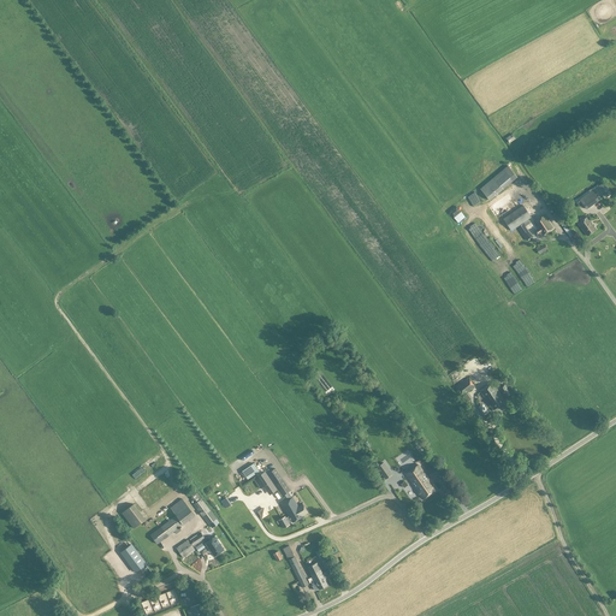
[(508,166),(492,179),(480,189),(490,201),(517,177),(508,166)]
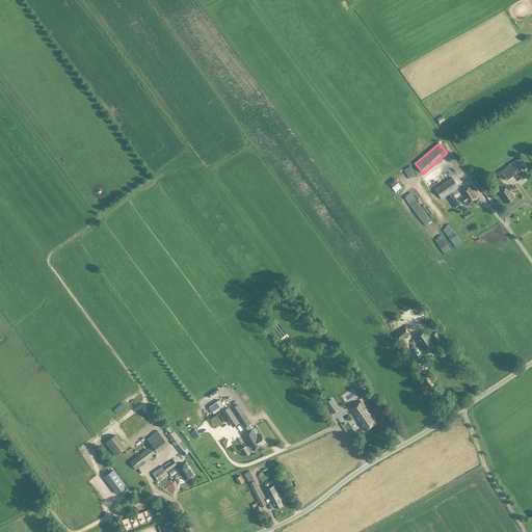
[(522,171),(528,167),(522,157),(516,160),(519,162),(516,163),(522,171)]
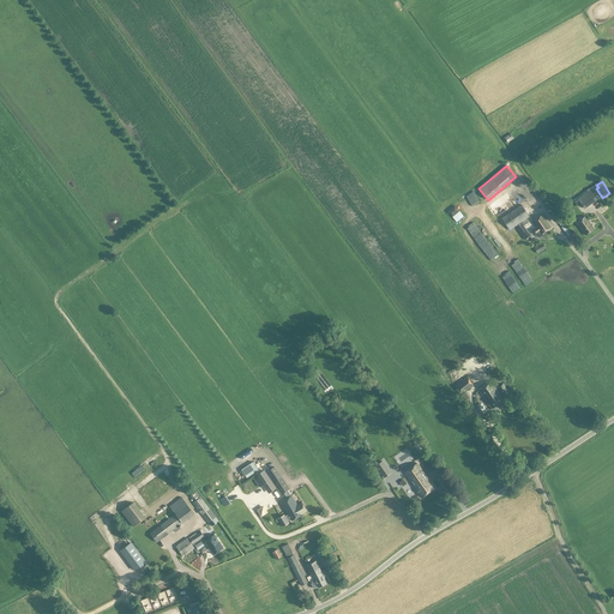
[(533,191),(529,186),(525,187),(524,185),(511,194),(516,203),(533,191)]
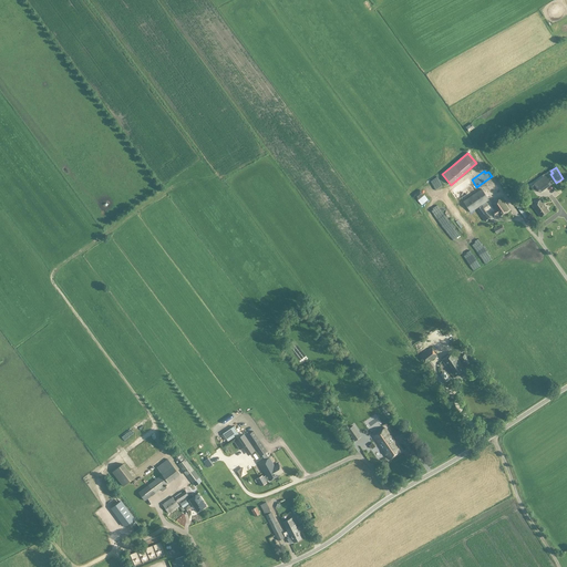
[(545,175),(539,179),(546,187),(552,184),(545,175)]
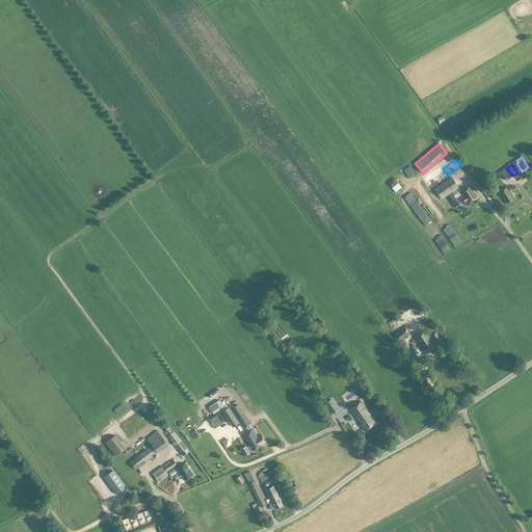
[(463,168),(455,171),(459,181),(468,177),(463,168)]
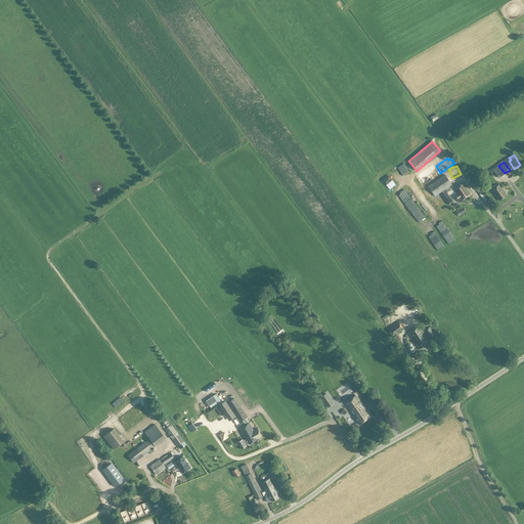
[(505,173),(498,166),(493,170),(498,178),(505,173)]
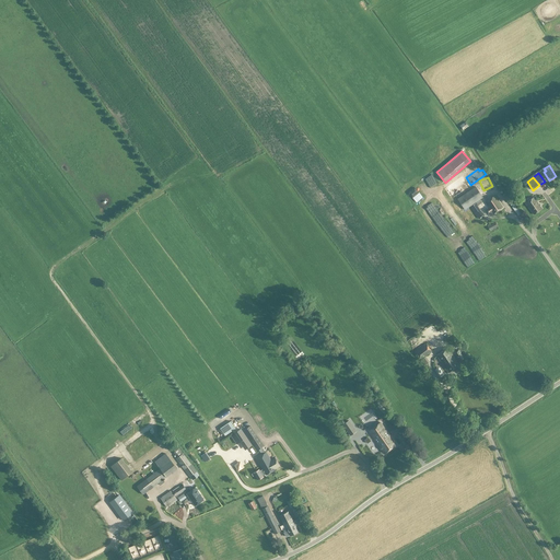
[(415,200),(421,195),(412,185),(406,190),(415,200)]
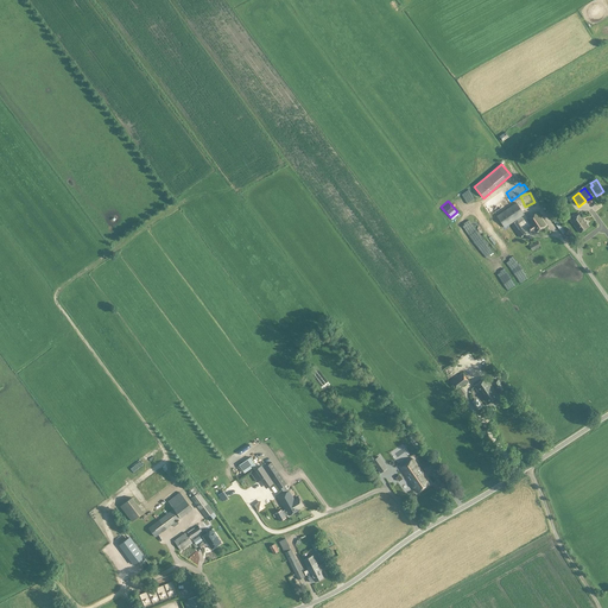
[(517,203),(496,216),(505,228),(517,220),(519,223),(524,220),(521,216),(524,215),(517,203)]
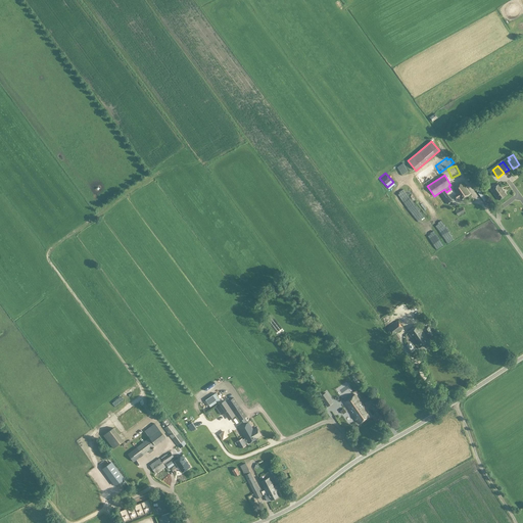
[(469,193),(462,182),(454,188),(457,194),(454,196),(456,199),(457,198),(458,201),(461,199),(469,193)]
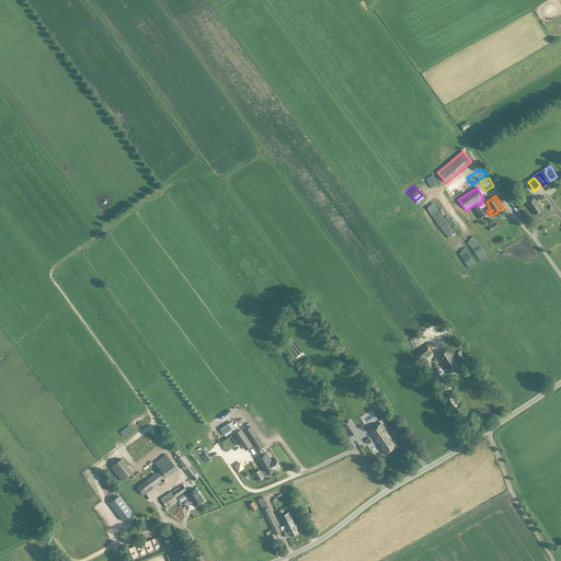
[(542,208),(536,198),(535,197),(526,203),(535,215),(542,208)]
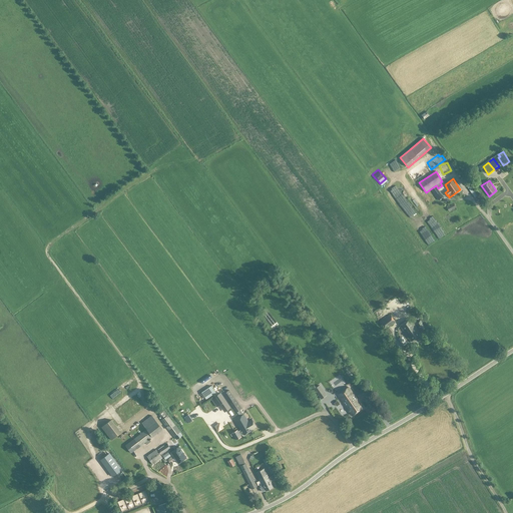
[(443,197),(436,186),(432,189),(439,200),(443,197)]
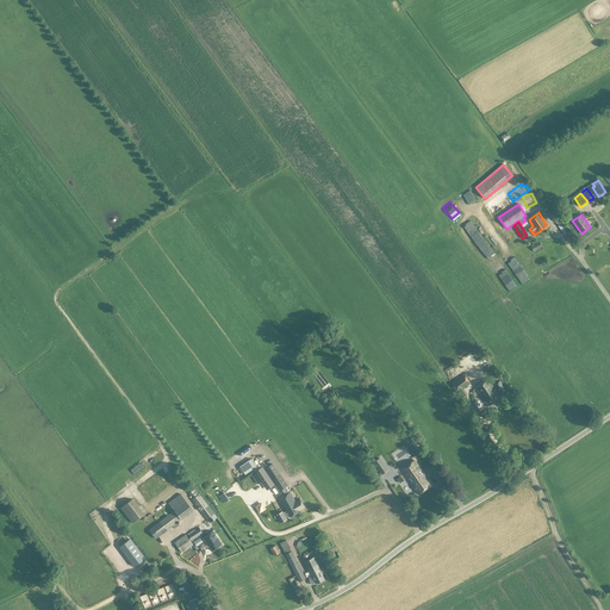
[(555,250),(559,256),(565,253),(555,237),(543,243),(549,254),(555,250)]
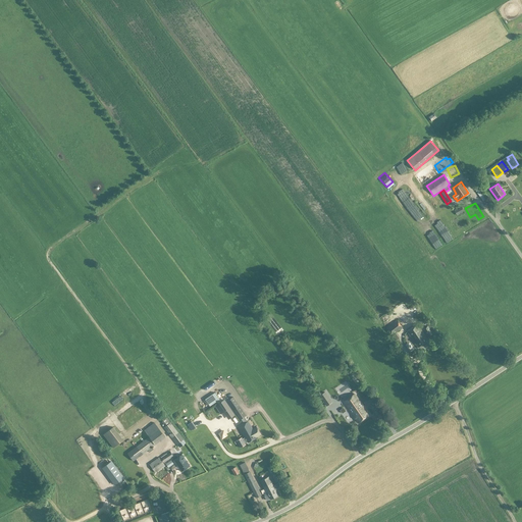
[(457,215),(464,211),(462,207),(455,211),(457,215)]
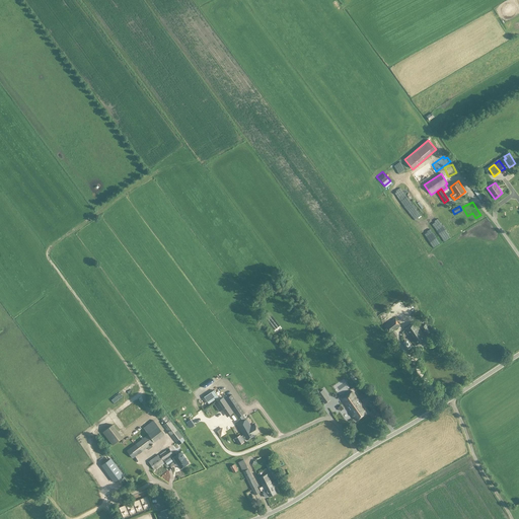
[(395,318),(385,325),(390,334),(400,325),(395,318)]
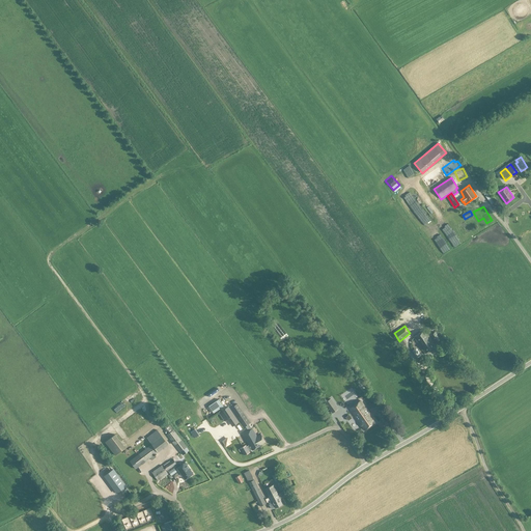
[(418,342),(420,345),(425,354),(436,346),(424,330),(414,337),(418,342)]
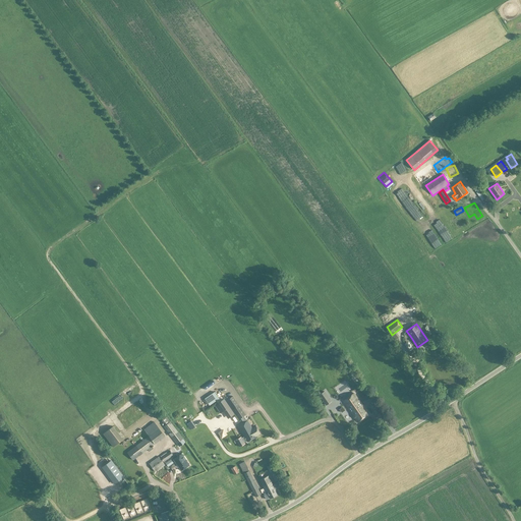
[(422,329),(428,336),(432,334),(426,326),(422,329)]
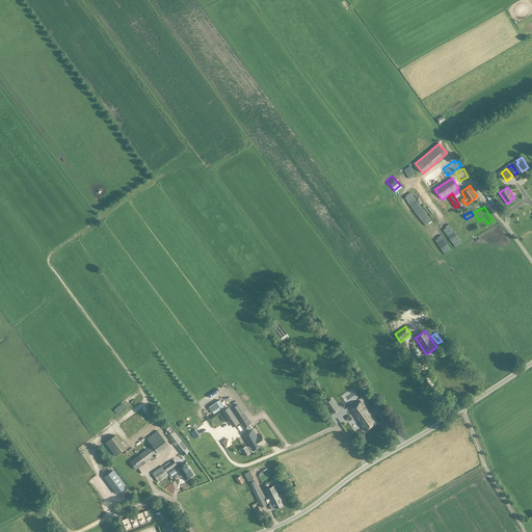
[(417,349),(414,351),(418,358),(422,356),(417,349)]
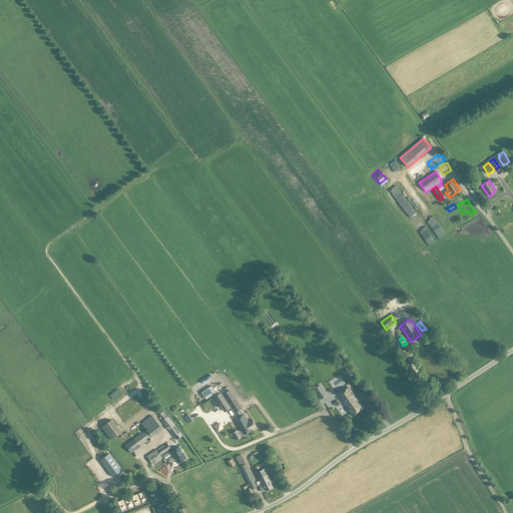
[(233,382),(230,384),(237,395),(241,392),(240,392),(243,389),(240,384),(239,384),(238,382),(236,379),(233,381),(233,382)]
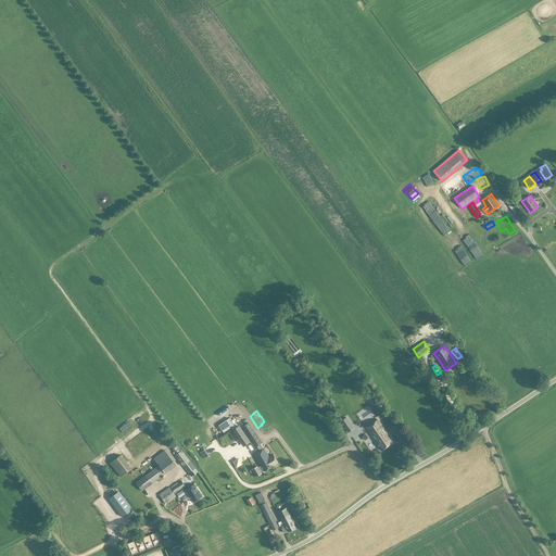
[(418,427),(421,433),(437,427),(433,419),(439,417),(438,415),(422,421),(424,425),(418,427)]
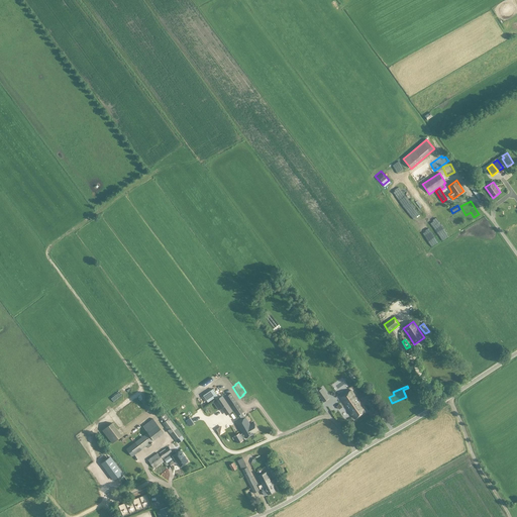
[(207,400),(217,394),(213,389),(204,395),(207,400)]
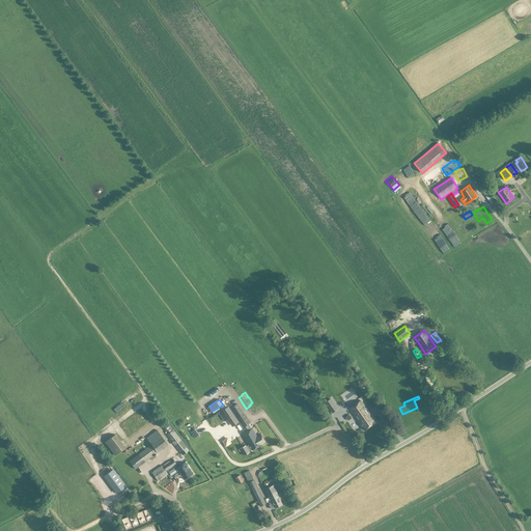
[(329,408),(334,404),(331,399),(326,402),(329,408)]
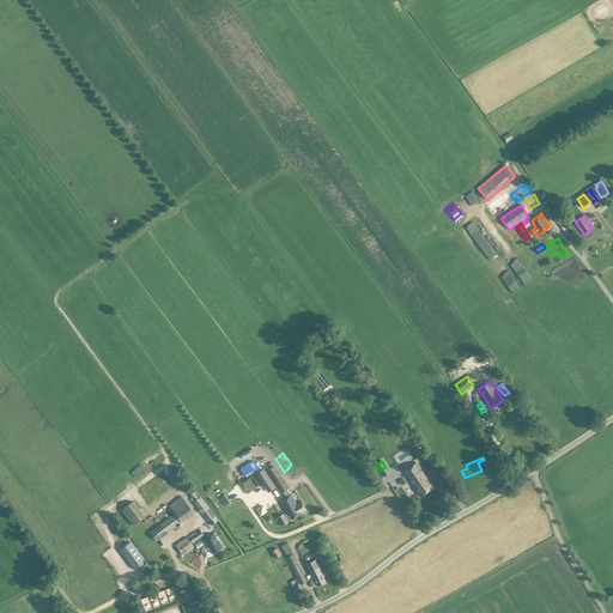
[(404,472),(413,486),(420,496),(434,487),(417,462),(404,472)]
